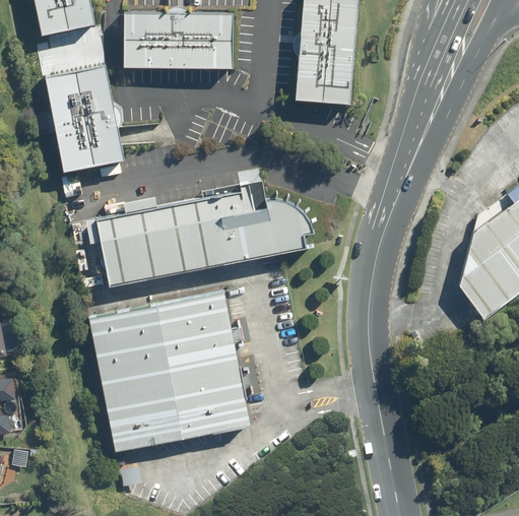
[(35,0),(44,39),(94,27),(88,0),(35,0)]
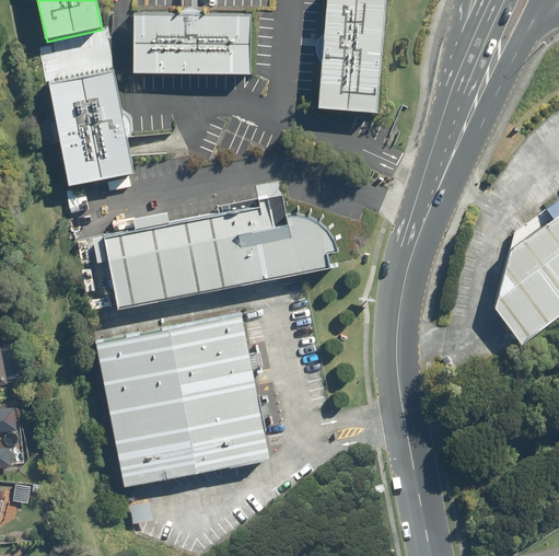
[(385,0),(326,0),(317,111),(377,115),(385,0)]
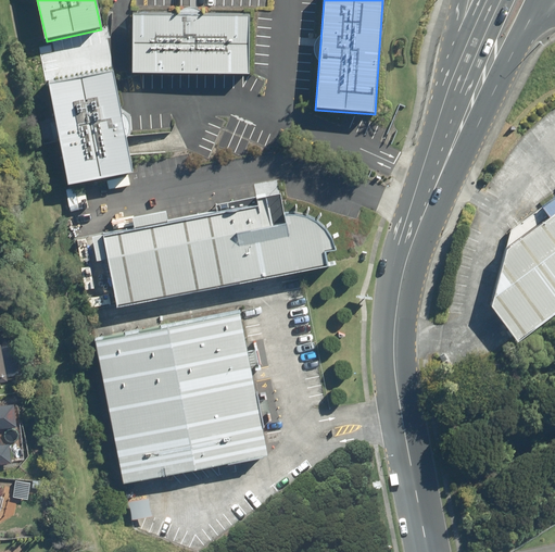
[(133,17),(133,73),(248,73),(248,17),(133,17)]
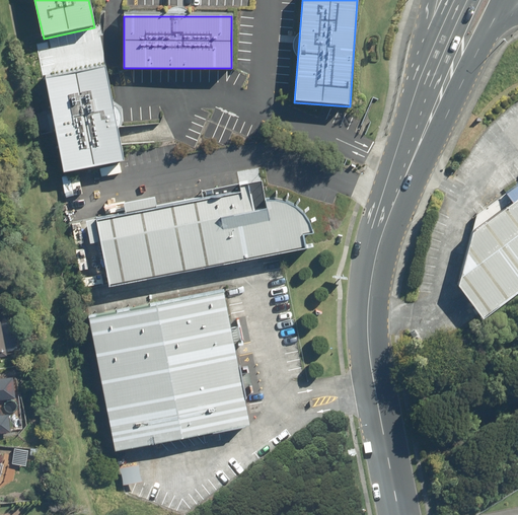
[(63,170),(124,158),(120,139),(104,66),(45,77),(63,170)]
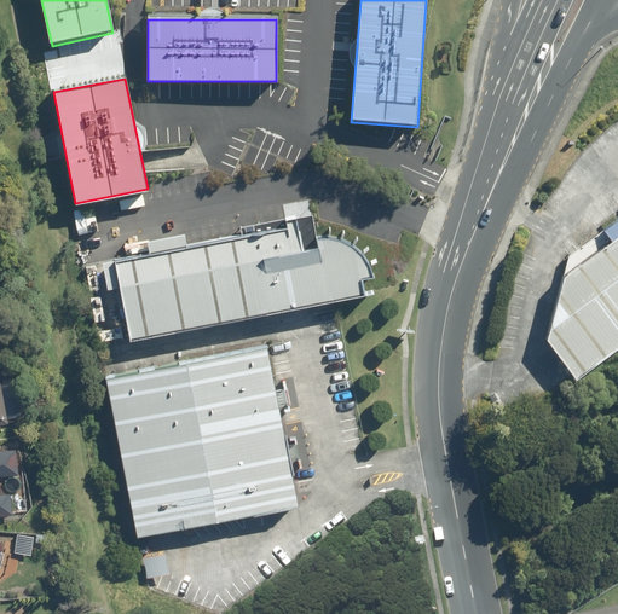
[(111,261),(127,342),(377,295),(376,290),(362,294),(359,279),(374,277),(364,259),(351,248),(330,239),(318,237),(313,216),(241,230),(242,237),(168,250),(111,261)]
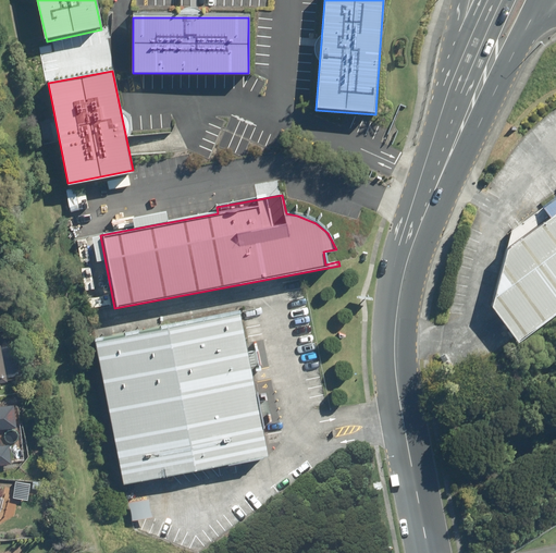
[(555,201),(545,209),(555,223),(555,201)]
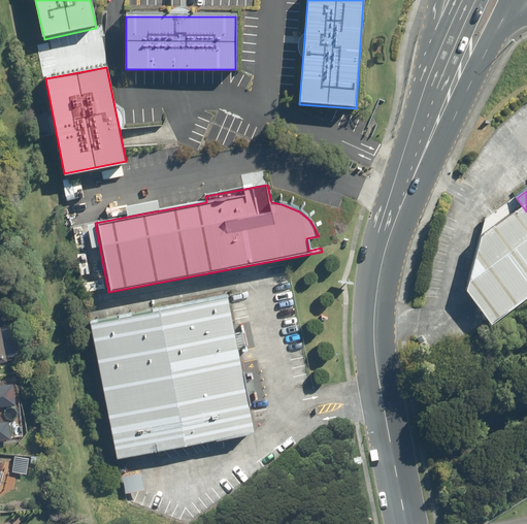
[(489,328),(526,299),(526,211),(517,198),(485,221),(464,294),(489,328)]
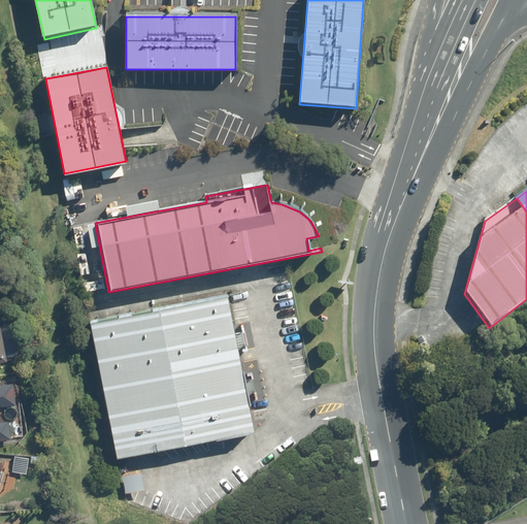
[(228,298),(159,312),(171,375),(240,362),(236,341),(228,298)]
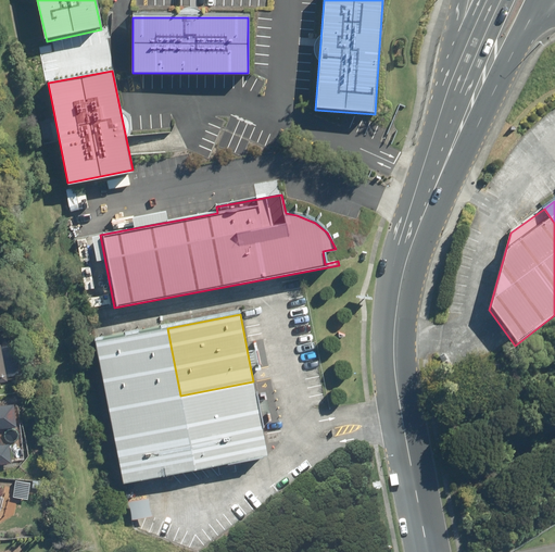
[(97,342),(125,483),(144,479),(267,454),(259,410),(253,381),(180,396),(167,328),(115,339),(97,342)]
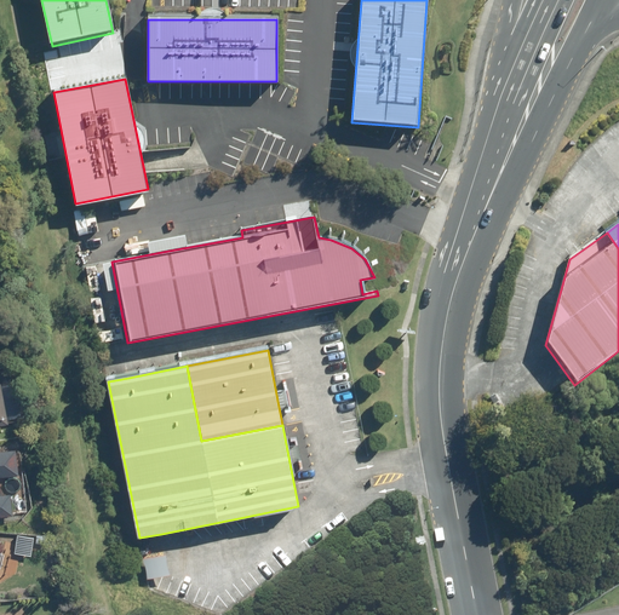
[(0,431),(10,430),(0,384),(0,431)]
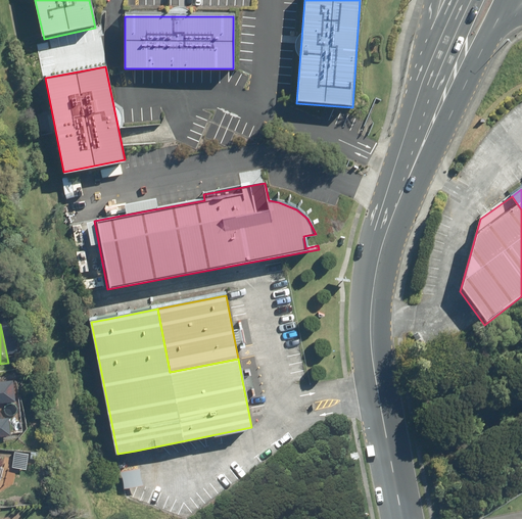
[(13,382),(0,383),(0,440),(12,439),(9,416),(1,417),(0,409),(0,407),(16,405),(13,382)]
